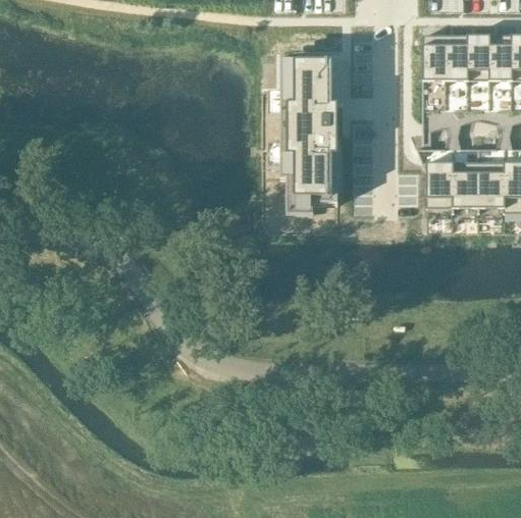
[(446,36),(422,36),(422,82),(446,82),(446,36)]
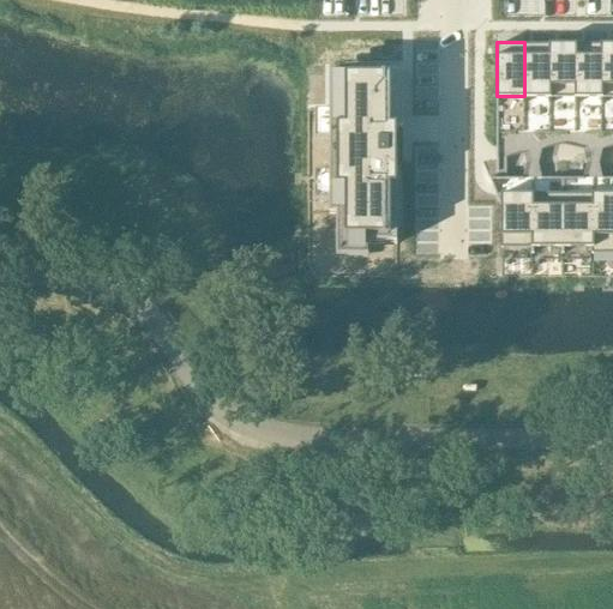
[(550,42),(524,42),(524,96),(550,96),(550,42)]
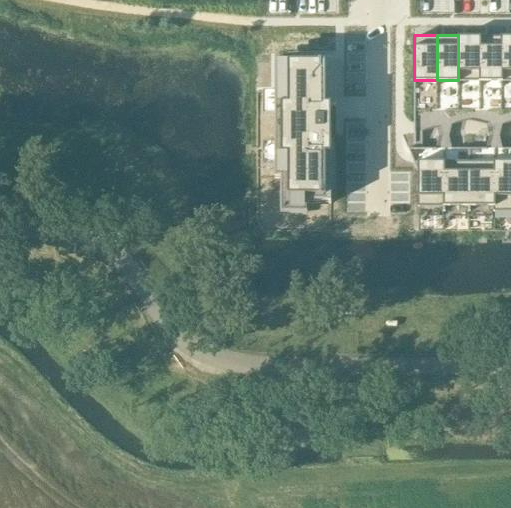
[(480,35),(458,35),(458,80),(480,80),(480,35)]
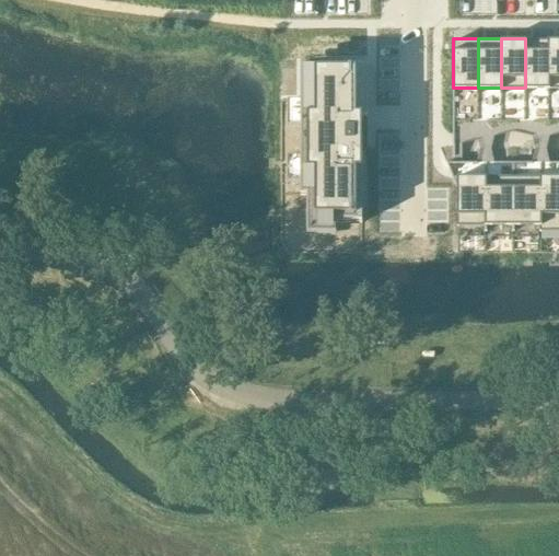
[(548,38),(525,38),(525,88),(548,88),(548,38)]
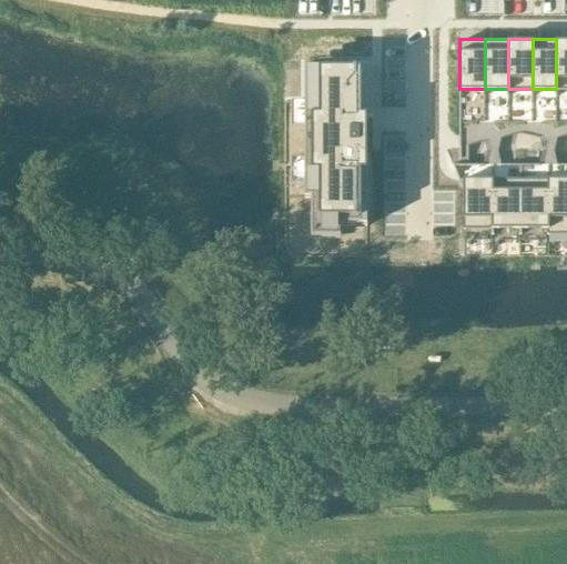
[(566,39),(556,39),(556,89),(566,89),(566,39)]
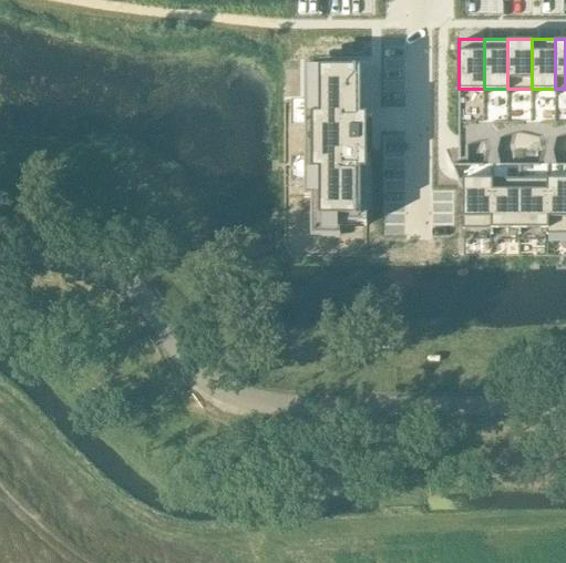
[(353,60),(305,60),(305,185),(305,196),(311,196),(311,223),(337,223),(367,223),(367,142),(372,142),(372,100),(372,61),(353,61),(353,60)]
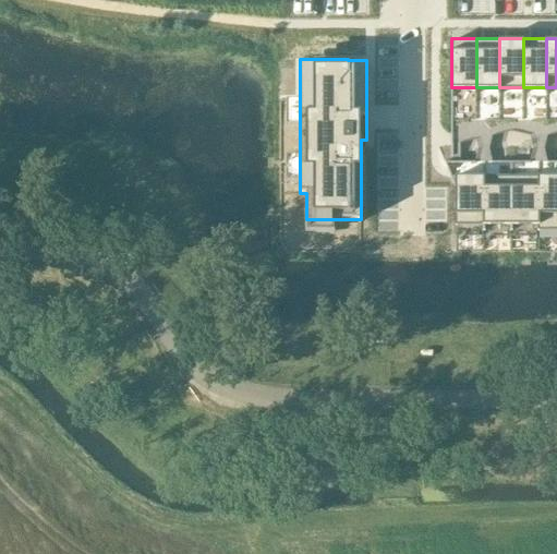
[(484,175),(455,175),(455,224),(484,224),(484,175)]
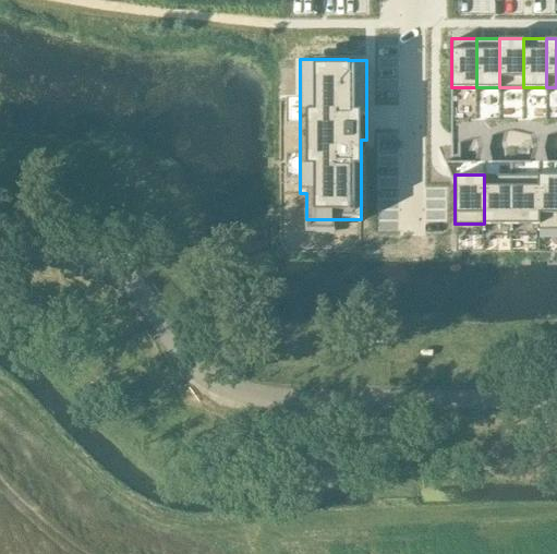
[(511,175),(484,175),(484,224),(511,224),(511,175)]
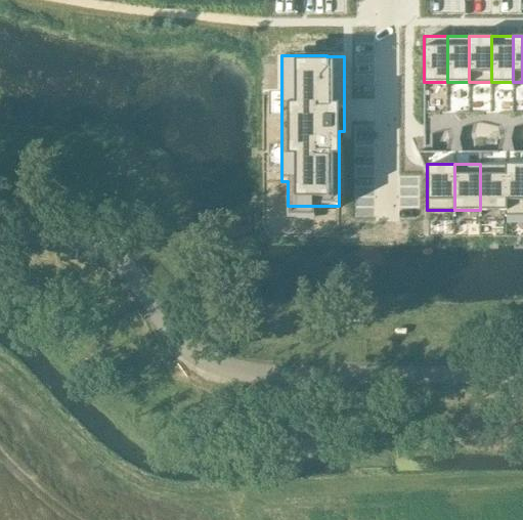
[(506,164),(480,164),(480,210),(506,210),(506,164)]
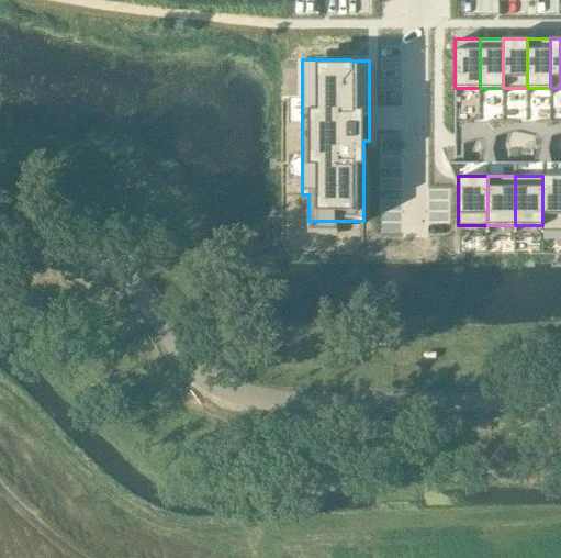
[(560,176),(542,176),(542,225),(560,225),(560,176)]
